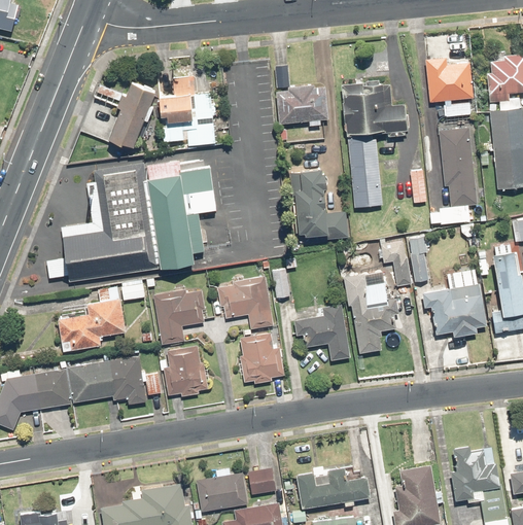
[(12,0),(0,0),(0,26),(6,28),(12,0)]
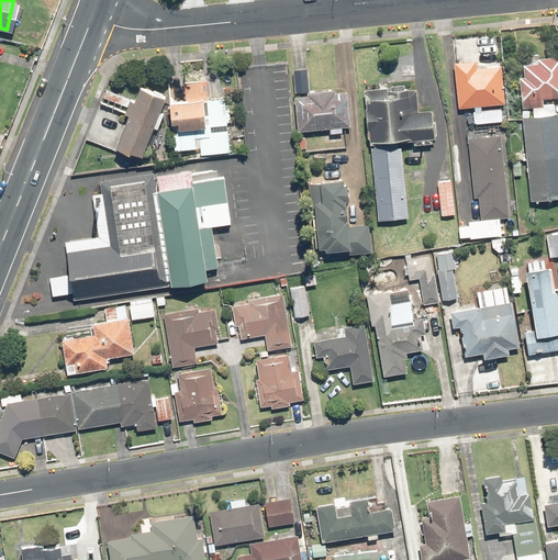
[(557,201),(557,189),(557,186),(557,185),(557,169),(556,170),(550,99),(557,98),(557,79),(556,58),(526,60),(527,66),(515,67),(517,80),(512,80),(523,204),(557,201)]
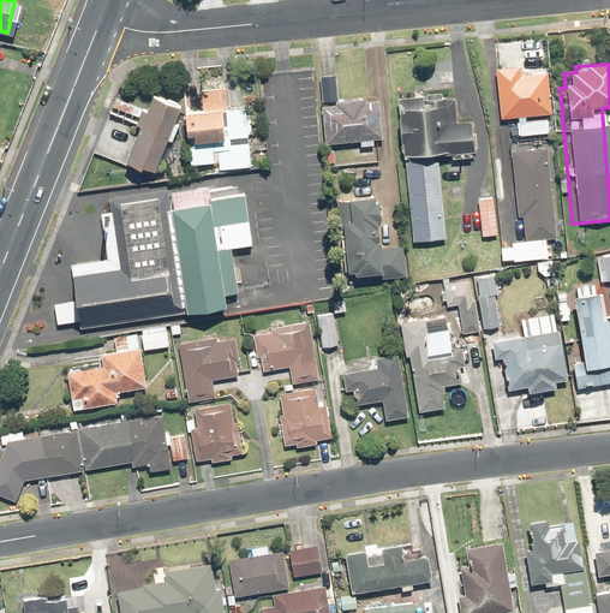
[(539,117),(544,117),(540,76),(514,78),(513,69),(488,71),(492,121),(513,119),(514,140),(542,137),(539,117)]
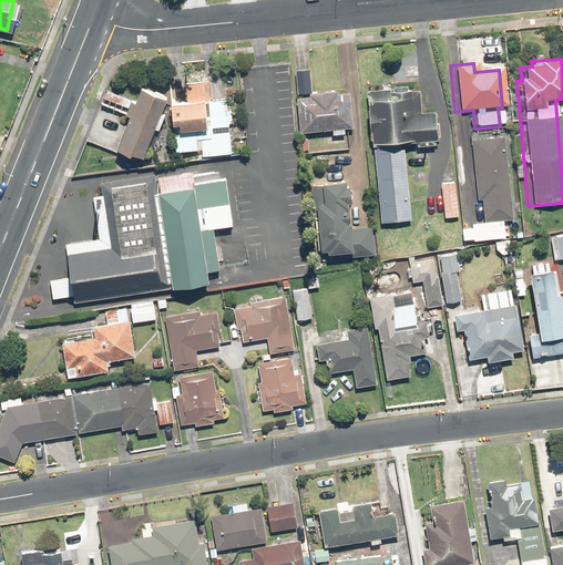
[(309,68),(295,69),(300,132),(333,129),(333,135),(346,134),(345,127),(354,127),(350,92),(338,93),(337,89),(311,91),(309,68)]
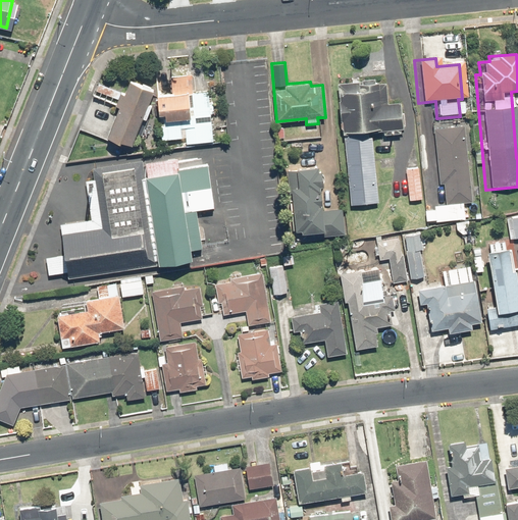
[(162,139),(185,137),(186,144),(213,141),(208,91),(192,93),(190,74),(168,76),(169,92),(158,94),(162,139)]
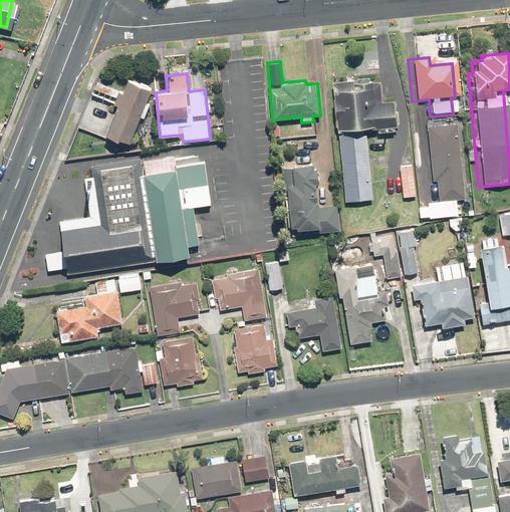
[(129,145),(142,114),(146,115),(152,102),(148,100),(153,87),(128,76),(120,91),(95,81),(90,94),(116,106),(104,135),(129,145)]
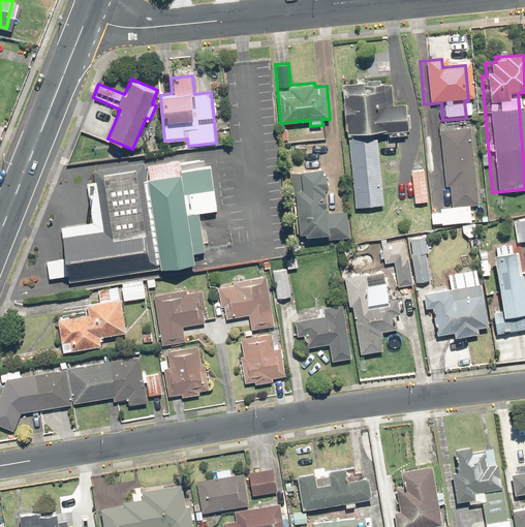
[(391,79),(343,84),(354,207),(382,205),(376,140),(387,138),(385,132),(410,130),(407,103),(393,104),(391,79)]
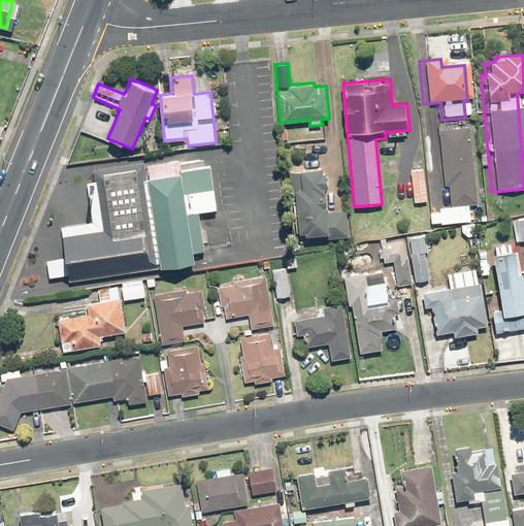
[(471,207),(463,128),(434,131),(440,188),(445,188),(447,208),(436,209),(437,227),(460,225),(458,208),(471,207)]
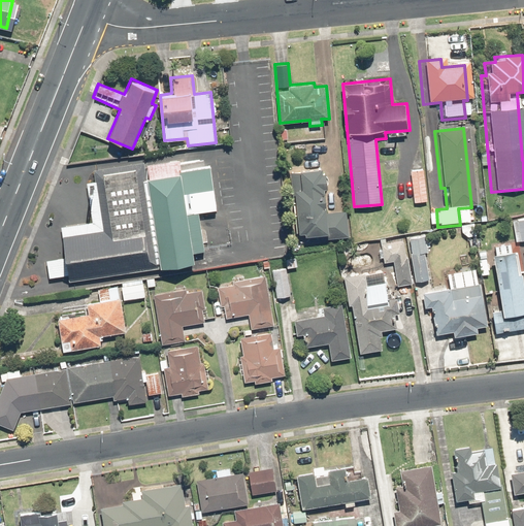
[(181,160),(146,165),(160,266),(194,262),(193,252),(204,251),(199,211),(217,209),(210,166),(182,170),(181,160)]
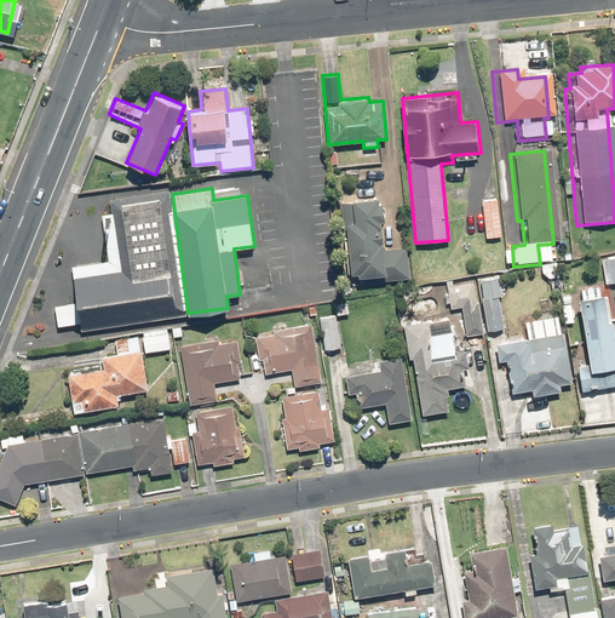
[(184,314),(167,192),(107,199),(108,213),(98,215),(105,263),(70,268),(75,302),(55,304),(58,327),(79,325),(80,328),(184,314)]
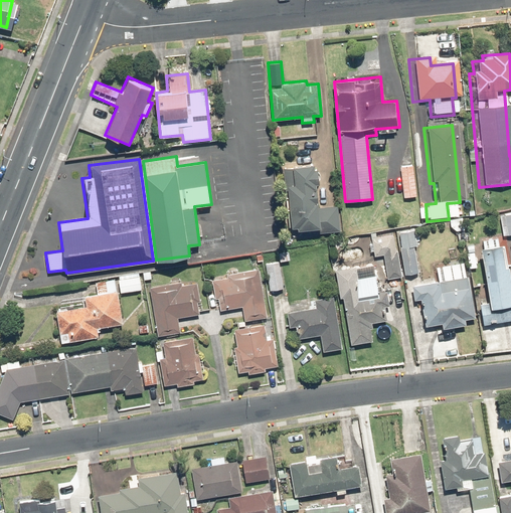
[(315,163),(296,164),(297,183),(290,183),(293,228),(317,227),(317,233),(340,232),(338,204),(321,205),(320,201),(323,201),(322,188),(319,188),(318,181),(321,181),(320,166),(316,167),(315,163)]
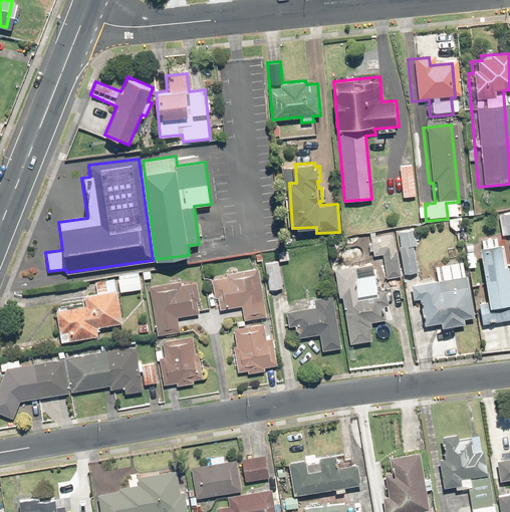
[(409,166),(395,167),(399,200),(413,199),(409,166)]
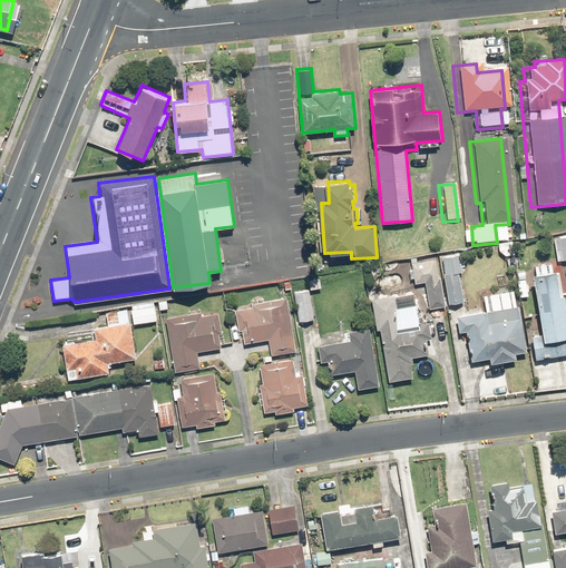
[(565,238),(549,242),(553,263),(565,260),(565,238)]
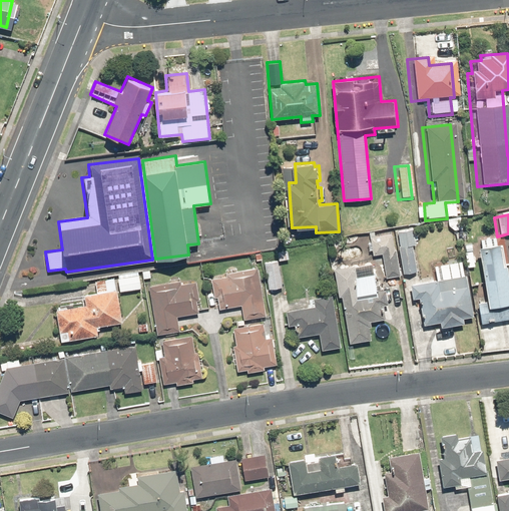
[(411,246),(416,245),(413,228),(396,231),(404,274),(415,272),(411,246)]
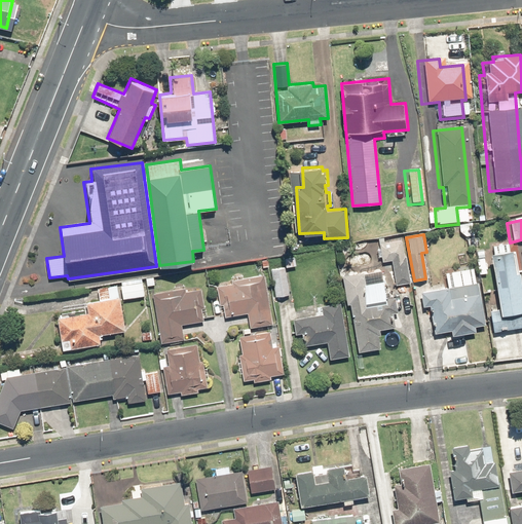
[(404,238),(377,244),(380,260),(390,259),(395,286),(411,283),(404,238)]
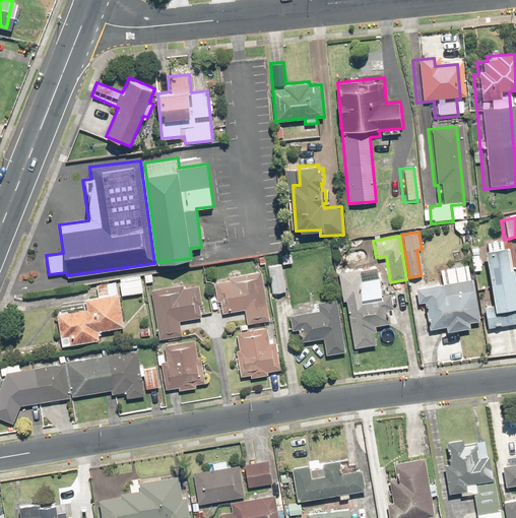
[(482,254),(477,255),(486,309),(477,310),(480,332),(515,325),(515,302),(511,304),(506,271),(501,271),(496,238),(480,241),(482,254)]
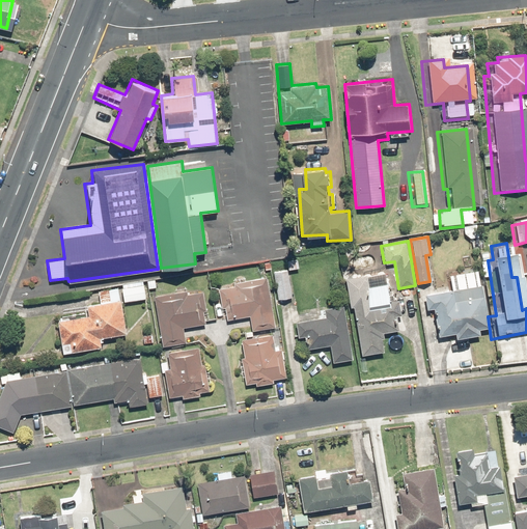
[(286,270),(271,273),(276,301),(292,299),(286,270)]
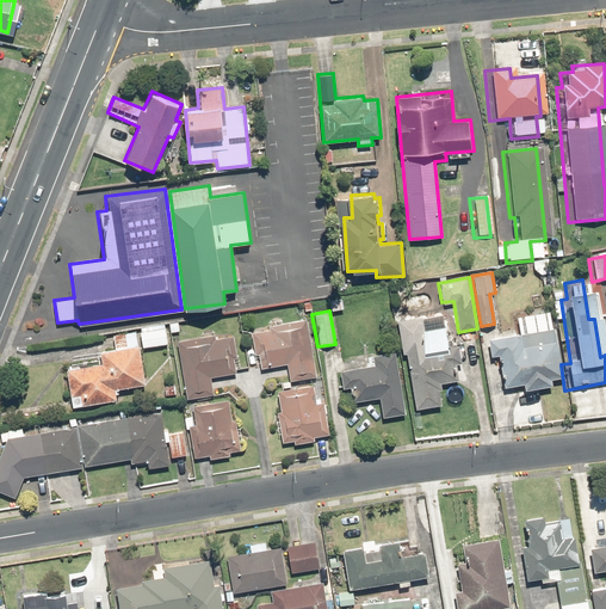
[(449,312),(399,319),(402,354),(408,352),(415,406),(441,403),(439,382),(456,380),(453,364),(462,363),(459,348),(453,348),(449,312)]
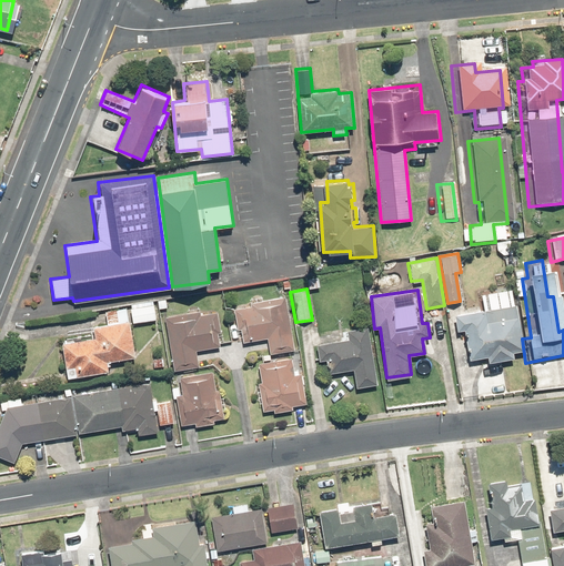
[(519,353),(509,292),(474,297),(476,312),(449,317),(452,335),(456,334),(461,361),(481,357),(482,365),(506,361),(505,355),(519,353)]
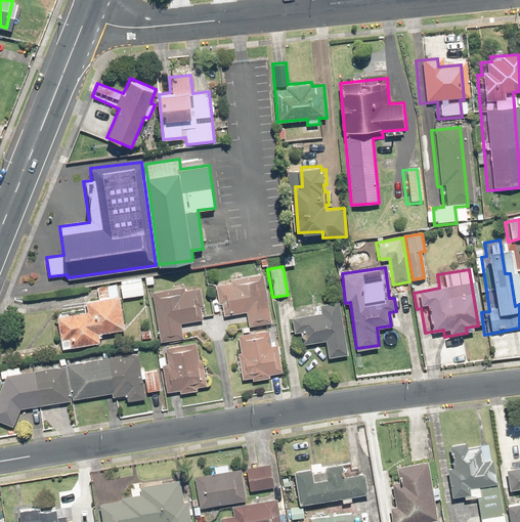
[(271,324),(262,272),(231,278),(232,283),(214,286),(219,316),(245,311),(248,328),(271,324)]
